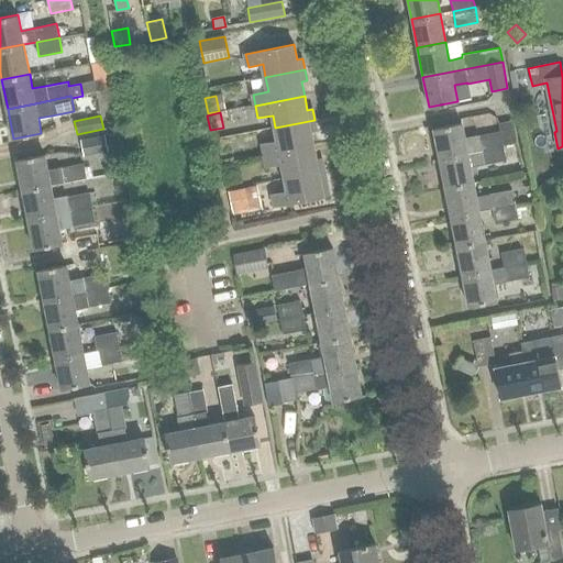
[(264,145),(266,156),(313,146),(311,133),(317,132),(315,120),(275,128),(278,142),(264,145)]
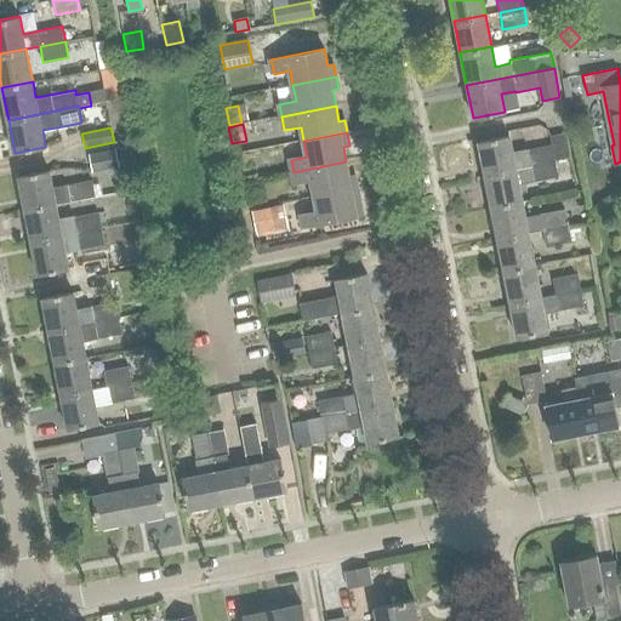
[(530,166),(554,161),(570,159),(565,132),(550,136),(551,146),(527,149),(513,153),(510,136),(478,143),(484,176),(530,166)]
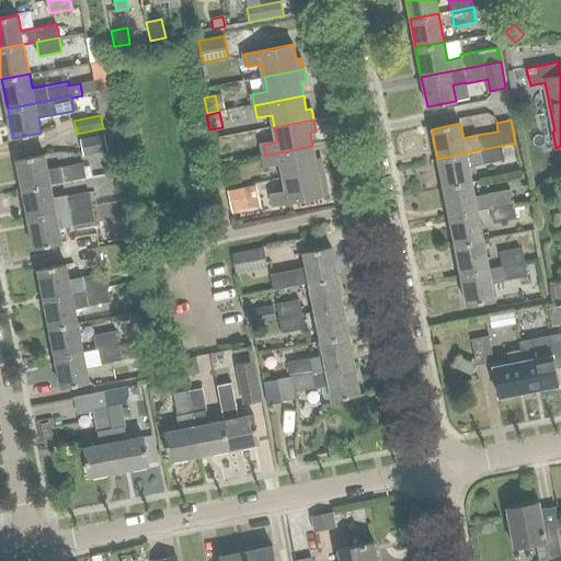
[(83,139),(86,152),(105,149),(103,136),(83,139)]
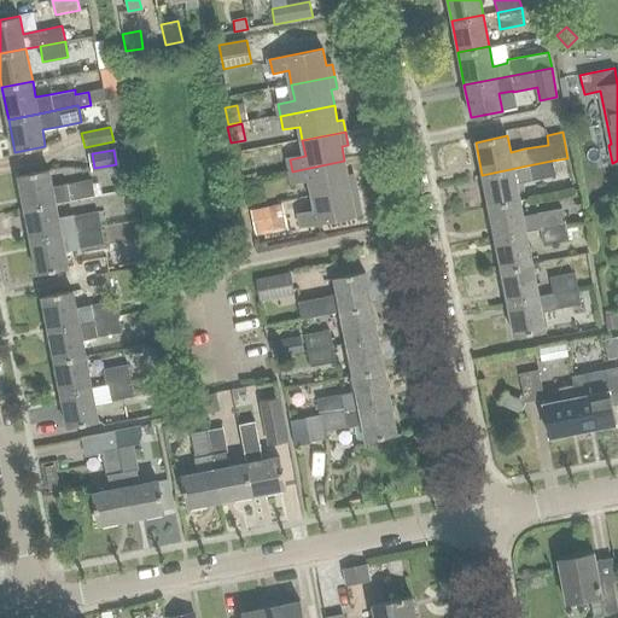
[(310,180),(314,196),(356,187),(354,174),(348,175),(344,161),(292,172),(295,184),(310,180)]
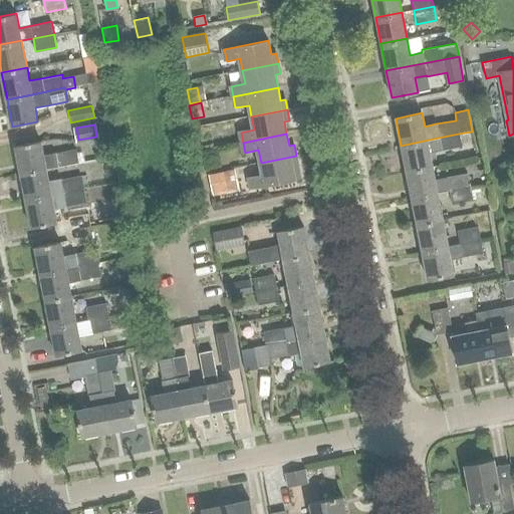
[(441,151),(441,152),(461,149),(459,134),(439,138),(401,146),(406,172),(433,167),(430,153),(441,151)]
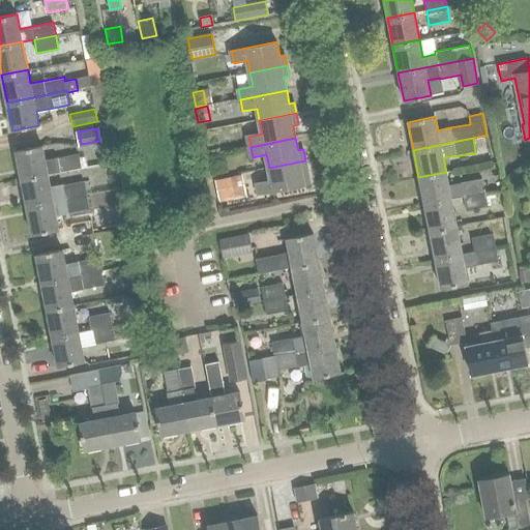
[(23,178),(49,173),(49,174),(82,167),(80,153),(46,159),(42,145),(17,150),(23,178)]
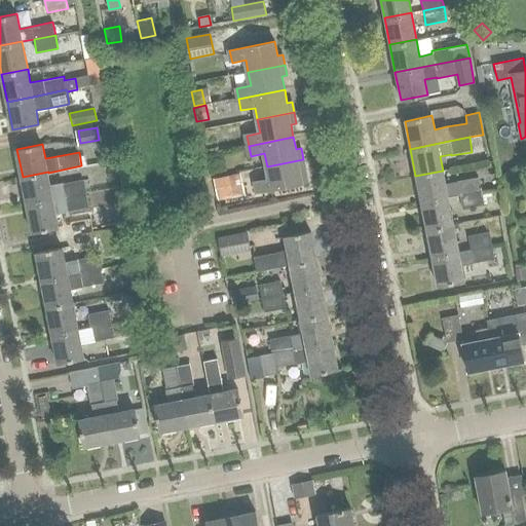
[(226,170),(223,152),(207,155),(210,173),(226,170)]
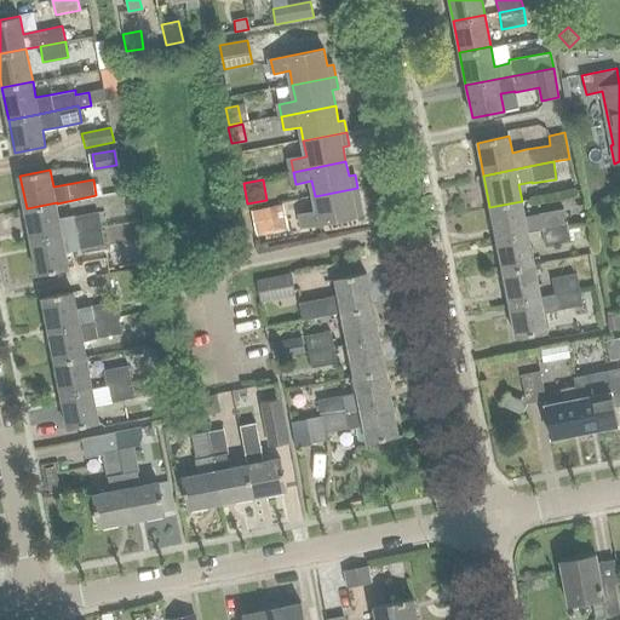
[(317,212),(300,214),(303,229),(357,218),(363,217),(360,200),(357,188),(315,196),(317,212)]
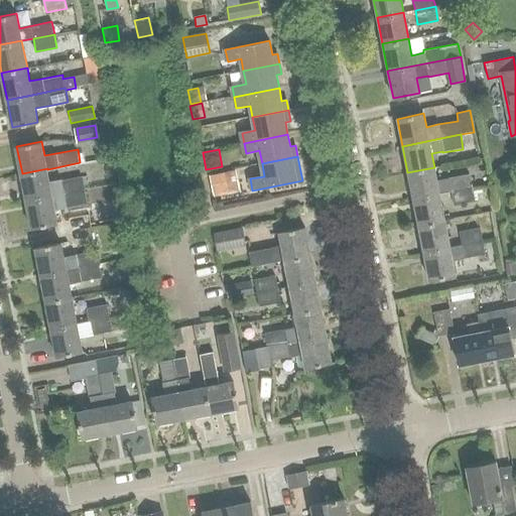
[(413,200),(439,194),(471,187),(469,175),(448,178),(436,181),(434,167),(407,172),(413,200)]
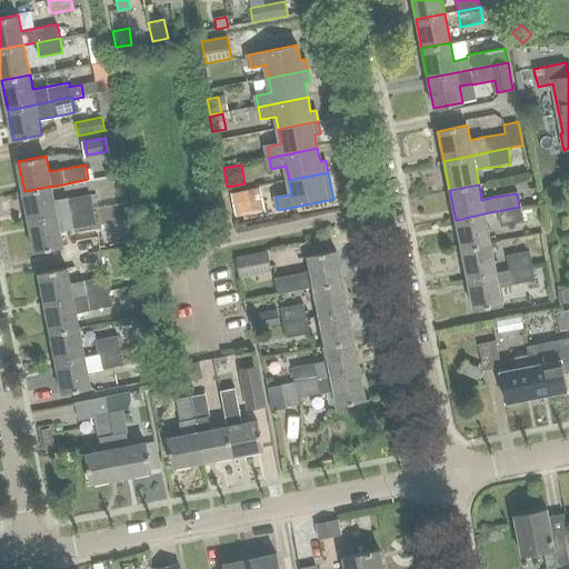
[(91,193),(69,198),(56,200),(52,187),(52,186),(25,191),(30,220),(95,208),(91,193)]
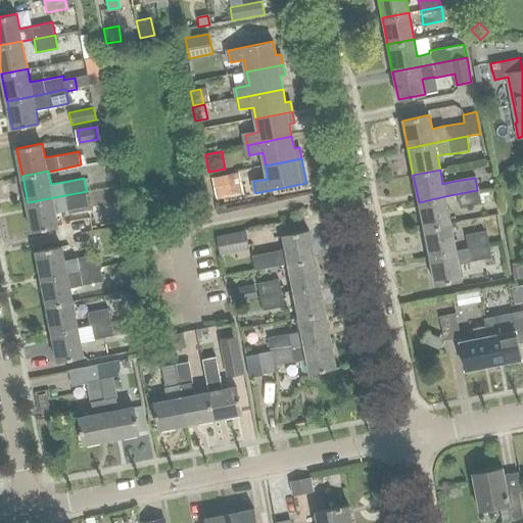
[(226,176),(212,178),(217,200),(231,197),(226,176)]
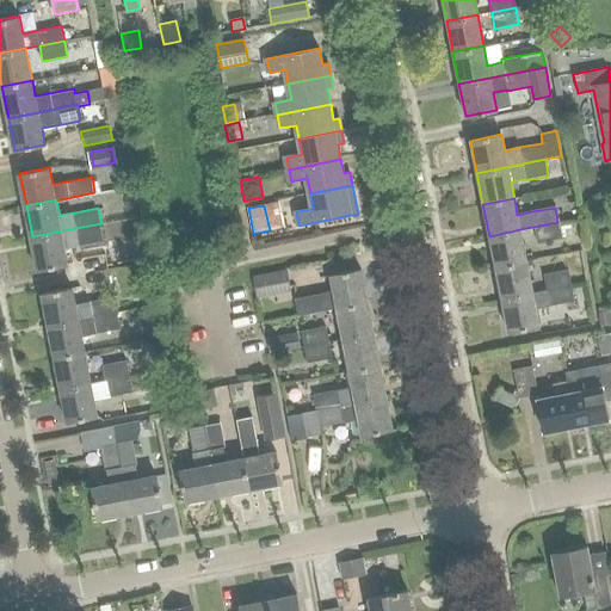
[(557,222),(520,229),(489,236),(495,267),(526,261),(523,245),(536,242),(536,245),(561,241),(557,222)]
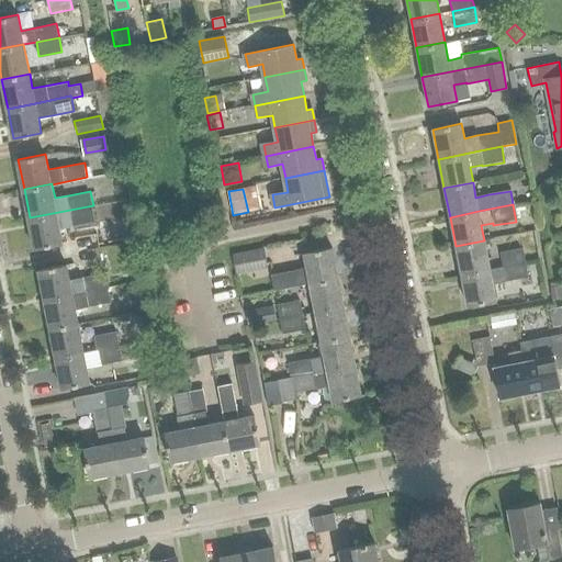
[(60,226),(96,220),(93,205),(30,217),(35,247),(64,242),(60,226)]
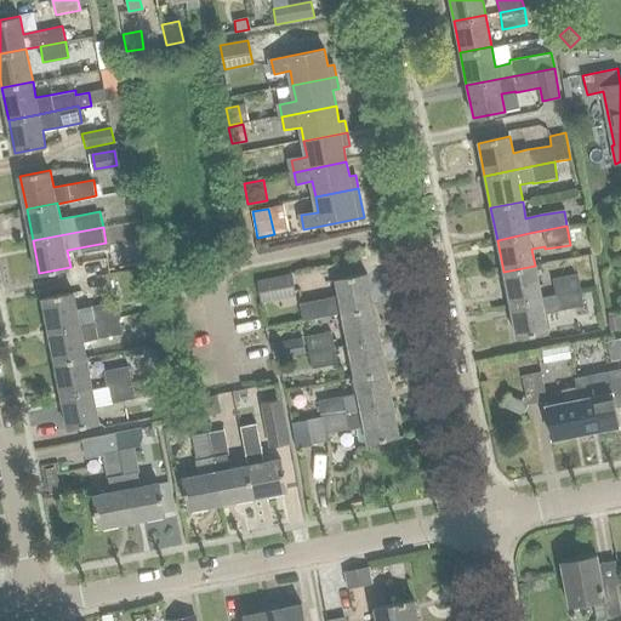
[(510,303),(541,297),(535,266),(503,272),(510,303)]
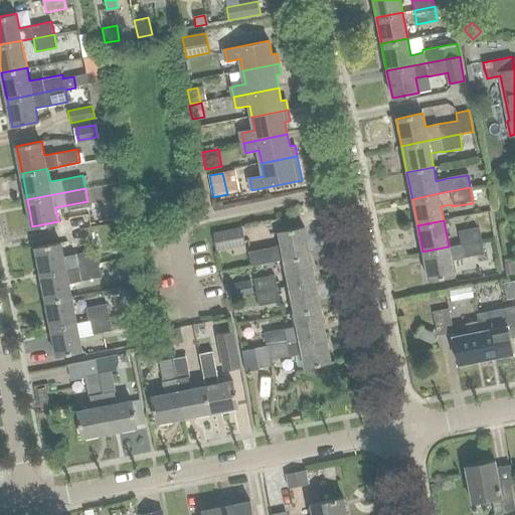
[(285,260),(311,254),(305,227),(280,232),(283,245),(270,247),(271,249),(249,253),(252,267),(285,260)]
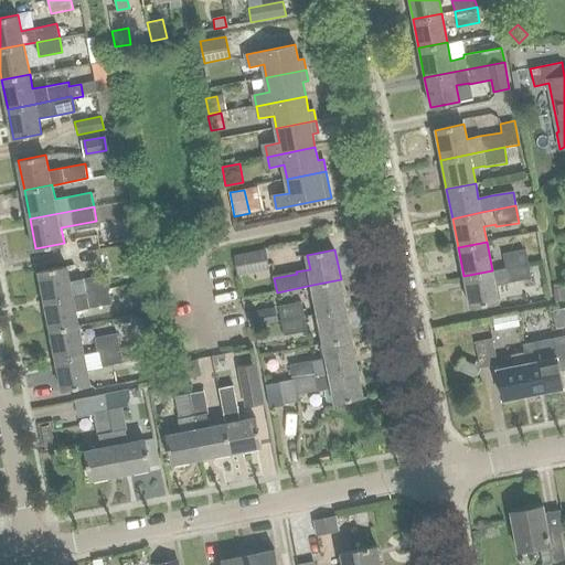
[(267,251),(235,257),(238,272),(269,266),(267,251)]
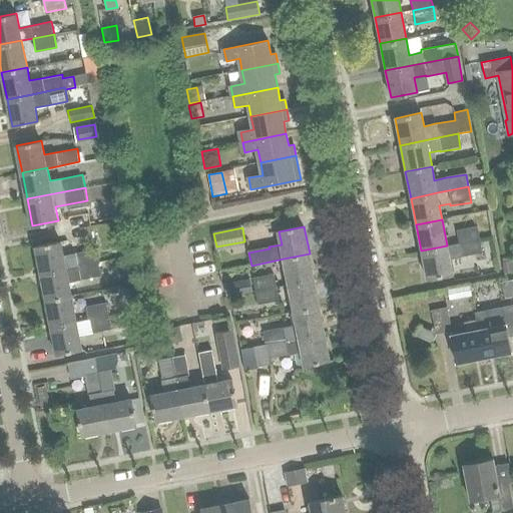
[(460,244),(480,240),(477,227),(457,230),(460,244)]
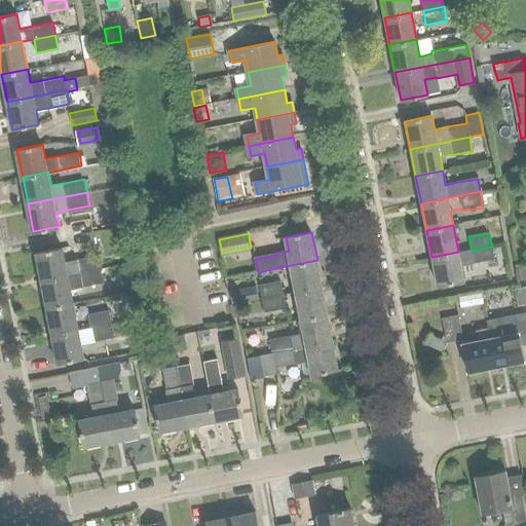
[(492,247),(472,251),(458,253),(458,252),(431,257),(437,285),(463,279),(461,266),(494,260),(492,247)]
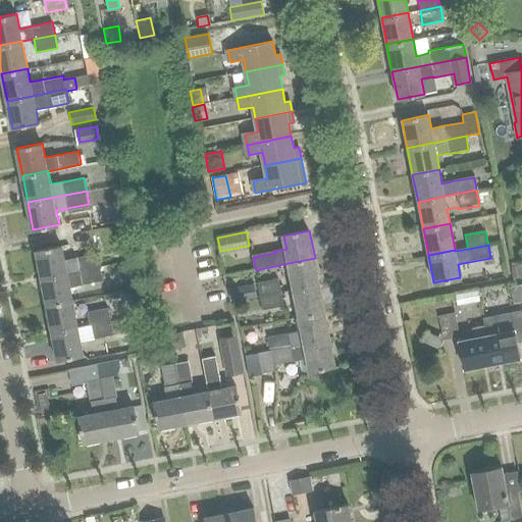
[(99,253),(65,259),(62,246),(37,251),(42,278),(68,273),(67,272),(81,270),(102,267),(99,253)]
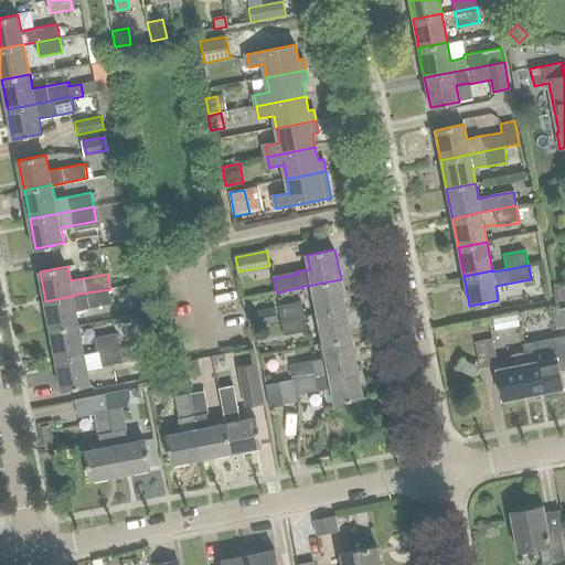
[(341,279),(312,285),(319,315),(347,309),(341,279)]
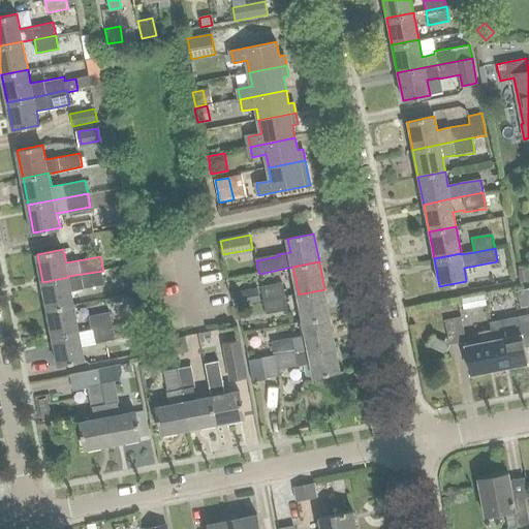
[(528,280),(528,277),(527,269),(518,270),(520,282),(528,280)]
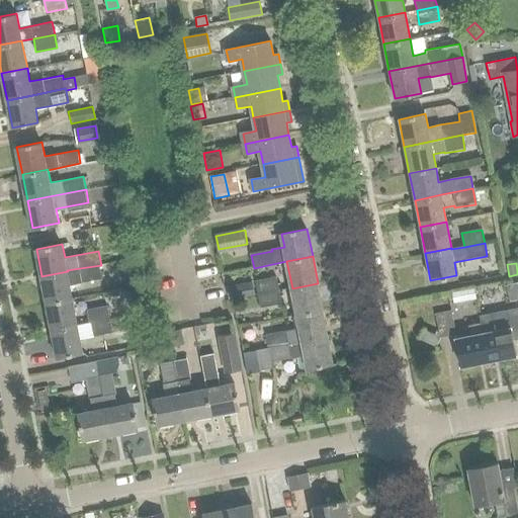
[(103,278),(101,265),(80,268),(82,282),(103,278)]
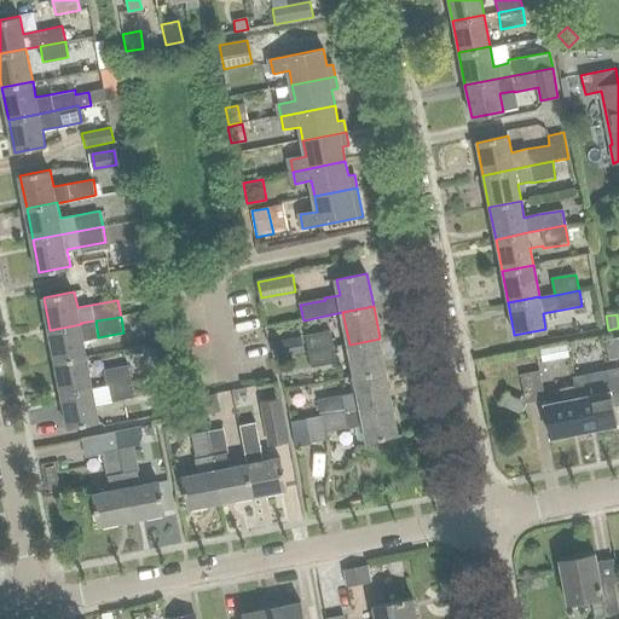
[(50,330),(57,362),(87,356),(84,340),(98,337),(96,320),(80,323),(81,324),(50,330)]
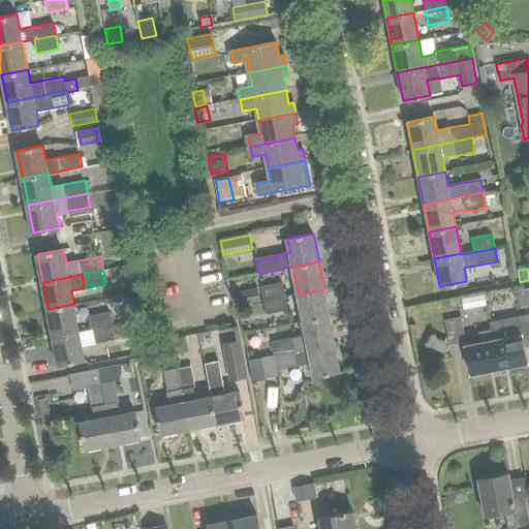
[(262,288),(265,302),(286,297),(283,284),(262,288)]
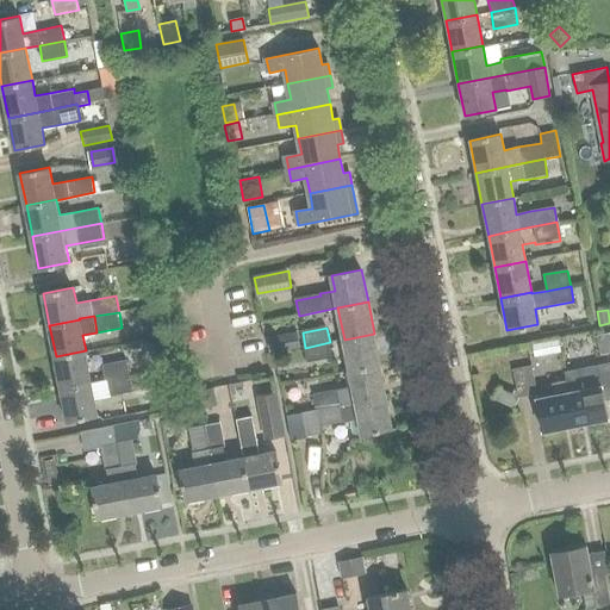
[(300,348),(297,331),(266,337),(269,354),(300,348)]
